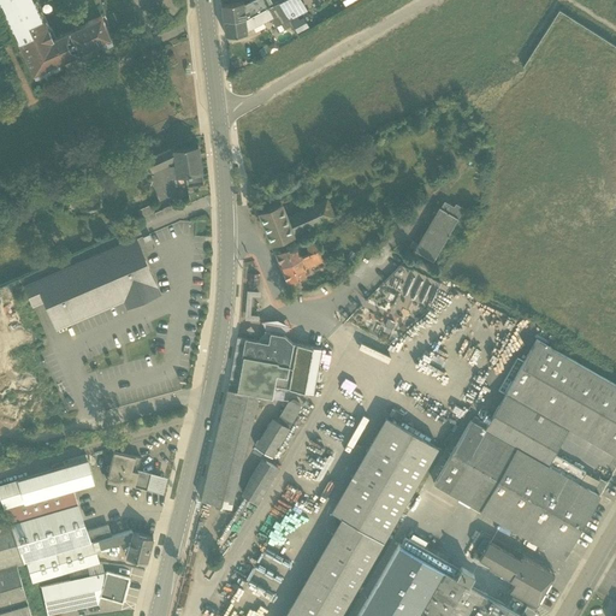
[(0,0),(0,5),(16,39),(17,39),(18,41),(48,28),(35,0),(0,0)]
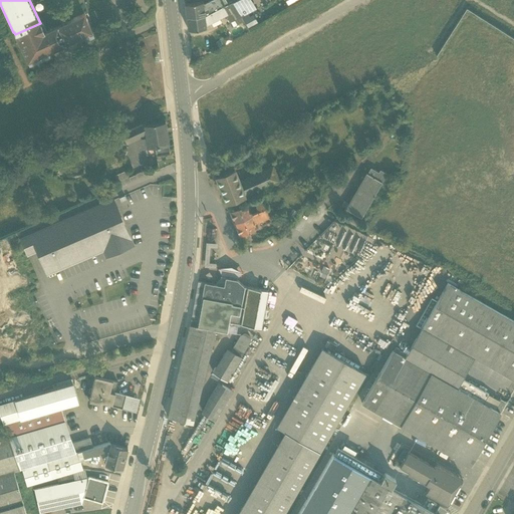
[(203,2),(185,4),(187,17),(206,15),(223,6),(228,3),(226,0),(209,0),(203,4),(203,2)]
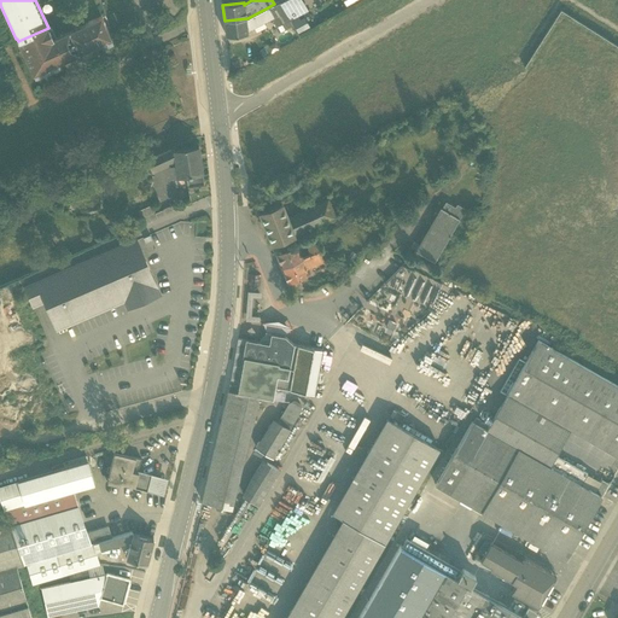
[(299,0),(281,0),(279,1),(285,12),(302,4),(299,0)]
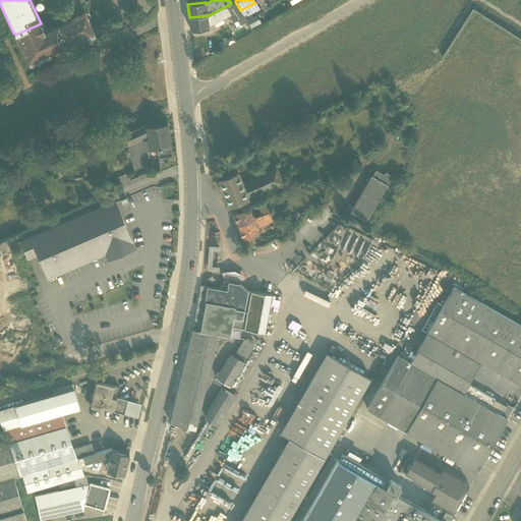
[(244,16),(240,10),(235,1),(231,3),(226,6),(230,14),(229,14),(233,21),(244,16)]
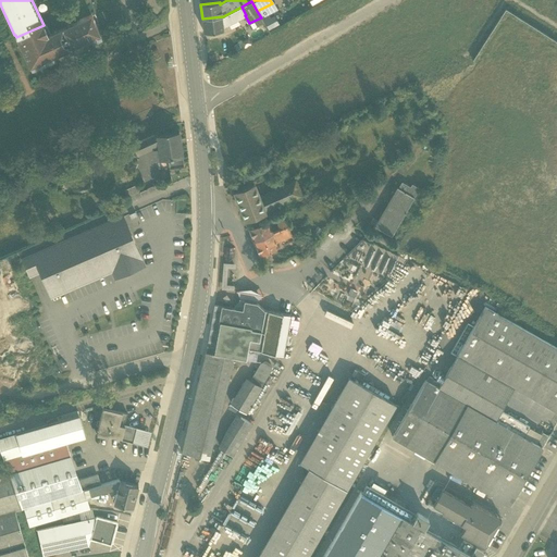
[(223,16),(202,19),(203,33),(223,31),(223,26),(225,26),(245,15),(246,15),(242,7),(223,16)]
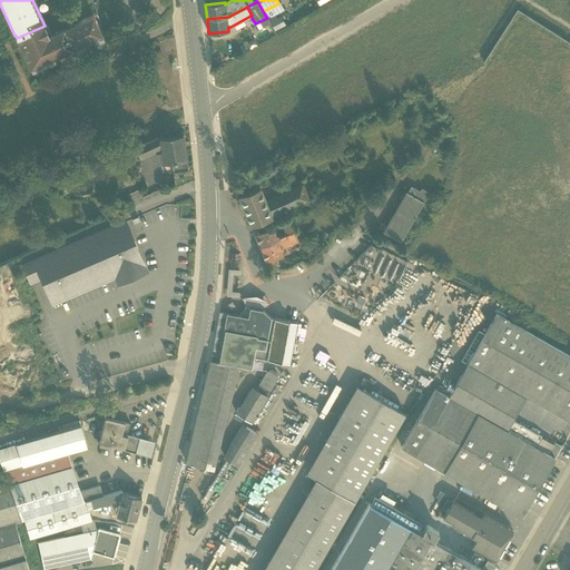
[(278,12),(267,18),(276,35),(288,29),(278,12)]
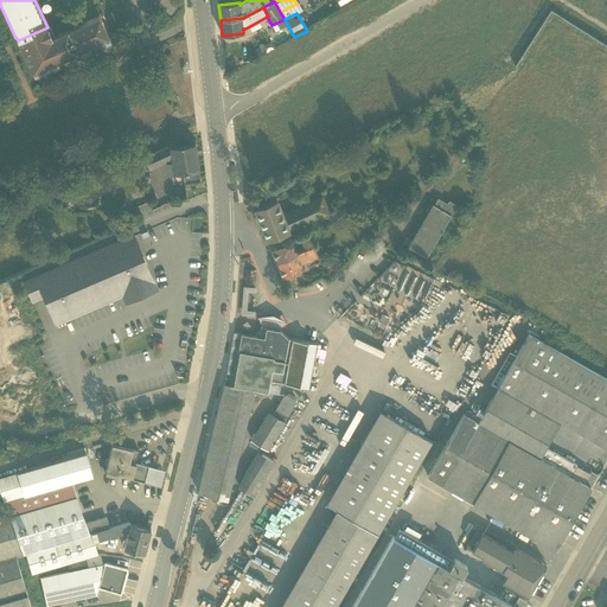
[(84,26),(53,40),(48,27),(18,40),(32,72),(33,72),(34,76),(59,65),(57,61),(69,56),(71,59),(89,51),(88,48),(98,42),(101,46),(110,42),(100,16),(83,23),(84,26)]
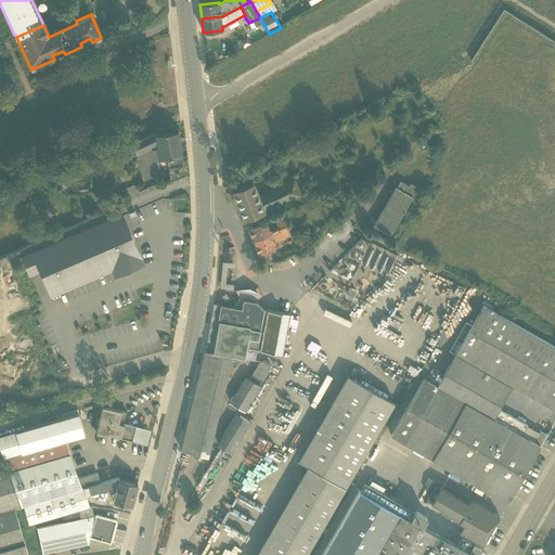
[(178,132),(157,134),(156,133),(146,138),(151,147),(154,145),(155,157),(159,157),(160,158),(167,157),(168,168),(182,166),(181,156),(178,132)]
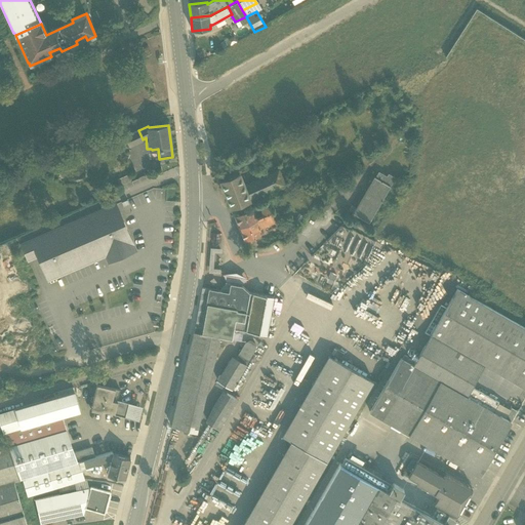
[(138,130),(125,136),(129,145),(143,139),(138,130)]
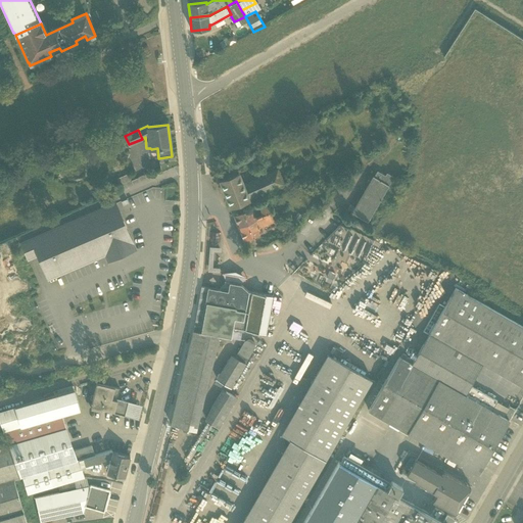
[(107,143),(97,148),(101,157),(112,152),(107,143)]
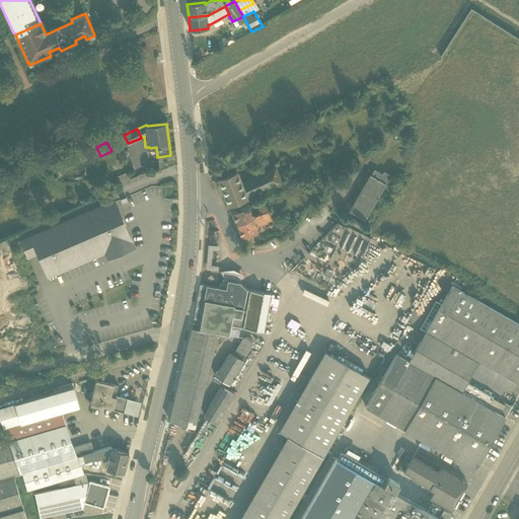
[(276,168),(241,183),(236,172),(219,179),(228,205),(238,201),(240,201),(244,200),(245,198),(246,199),(282,182),(281,178),(276,168)]
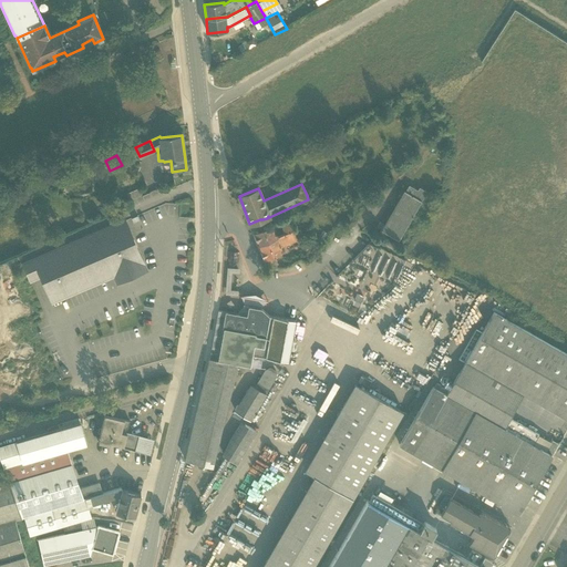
[(419,192),(410,186),(405,193),(421,202),(426,193),(420,188),(419,192)]
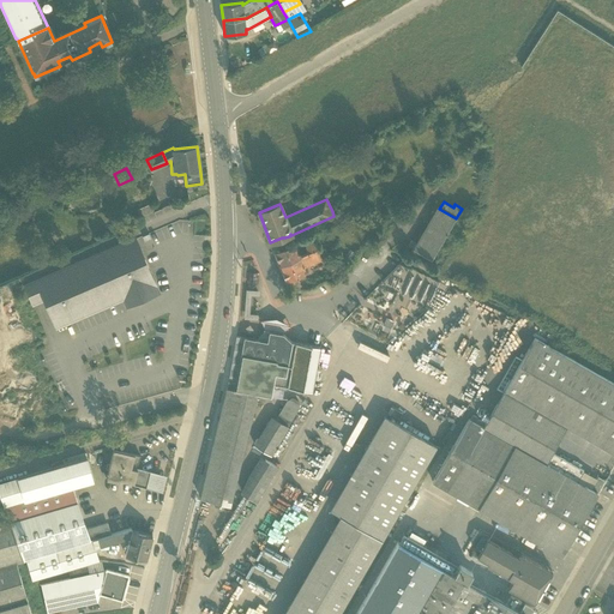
[(439,208),(414,251),(432,262),(456,218),(439,209),(439,208)]
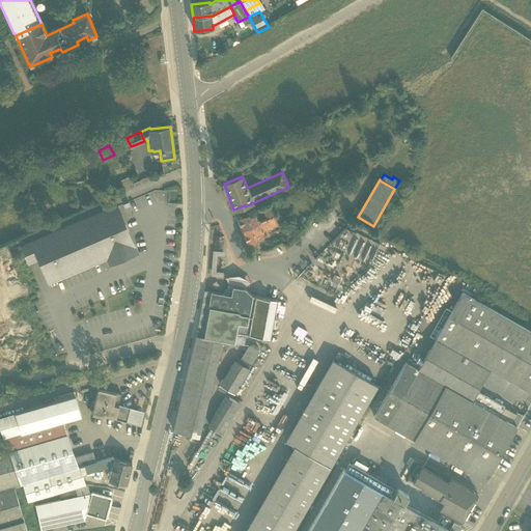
[(117,205),(30,242),(48,283),(105,259),(107,263),(136,251),(117,205)]
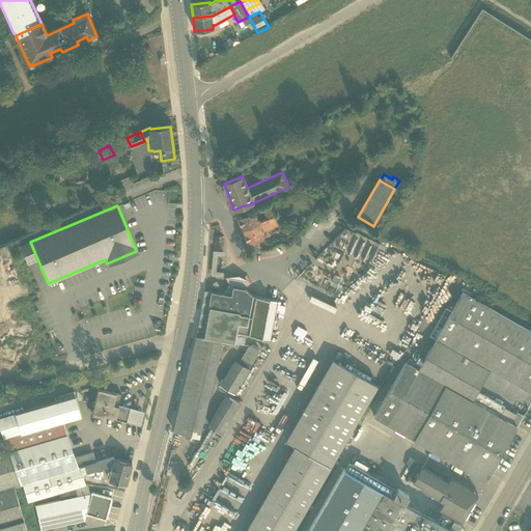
[(271,205),(262,208),(267,220),(275,217),(271,205)]
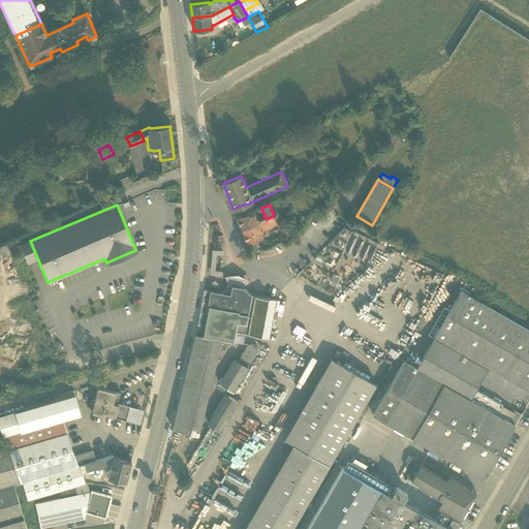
[(253,210),(237,217),(241,229),(258,222),(253,210)]
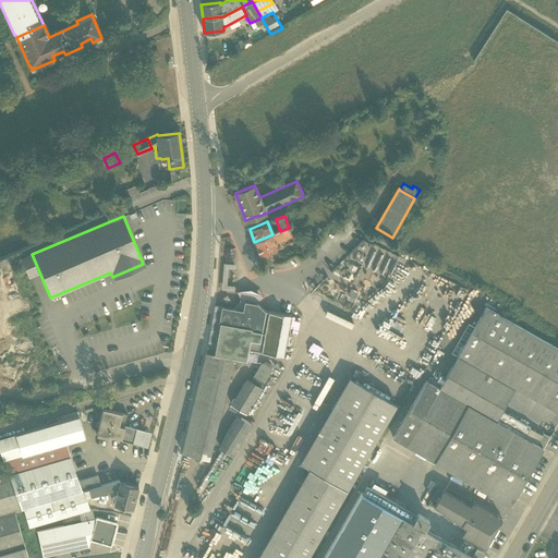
[(273,234),(254,242),(259,255),(278,247),(276,242),(291,234),(289,228),(280,231),(273,234)]
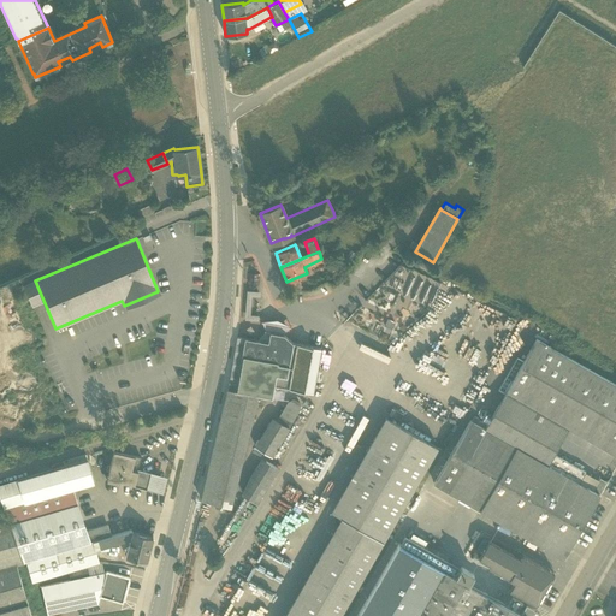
[(545,332),(531,324),(526,332),(539,341),(545,332)]
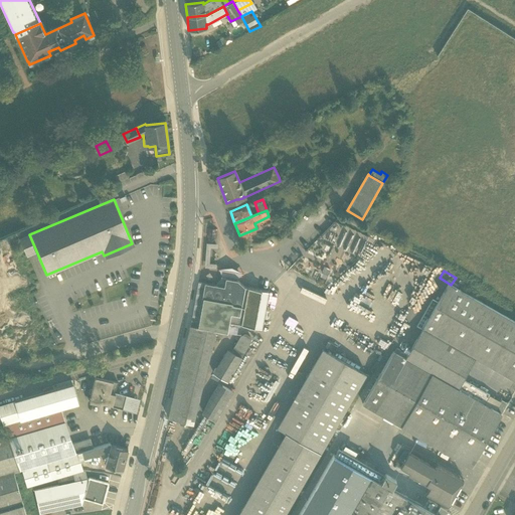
[(224,287),(205,283),(200,309),(210,311),(212,299),(232,303),(230,313),(230,314),(239,315),(244,288),(237,281),(226,279),(224,287)]
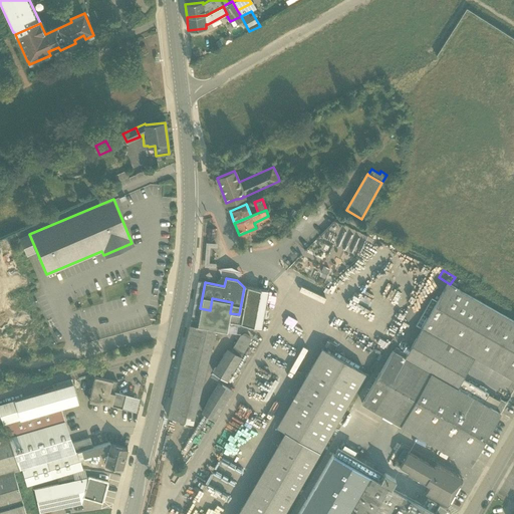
[(198,281),(190,325),(197,326),(200,308),(205,282),(198,281)]
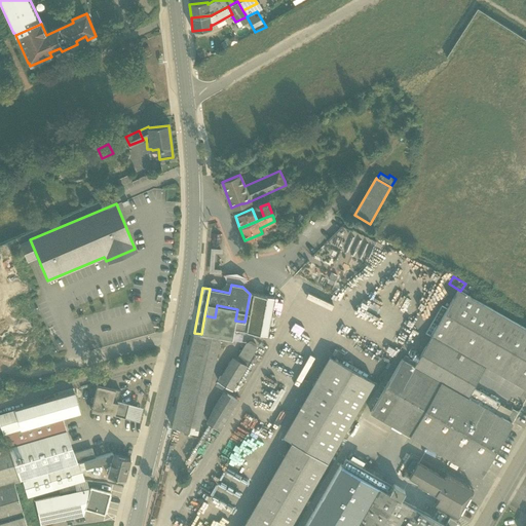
[(525,329),(458,290),(431,335),(485,366),(525,388),(525,329)]
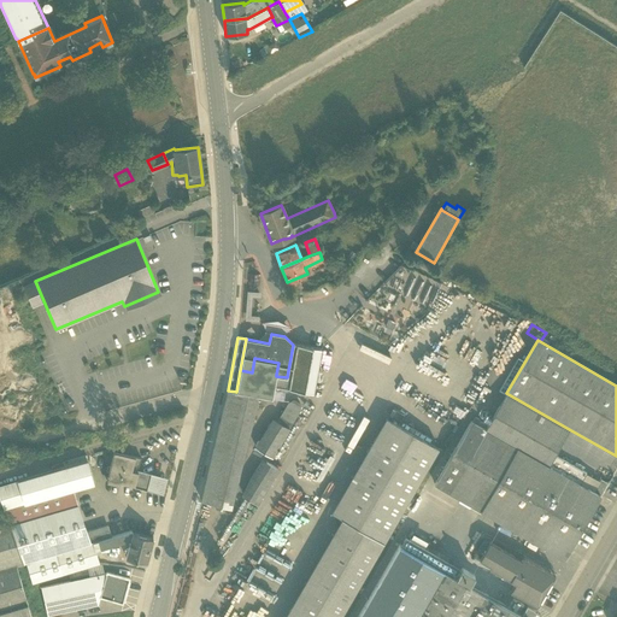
[(322,350),(293,345),(287,377),(276,376),(275,387),(313,394),(322,350)]
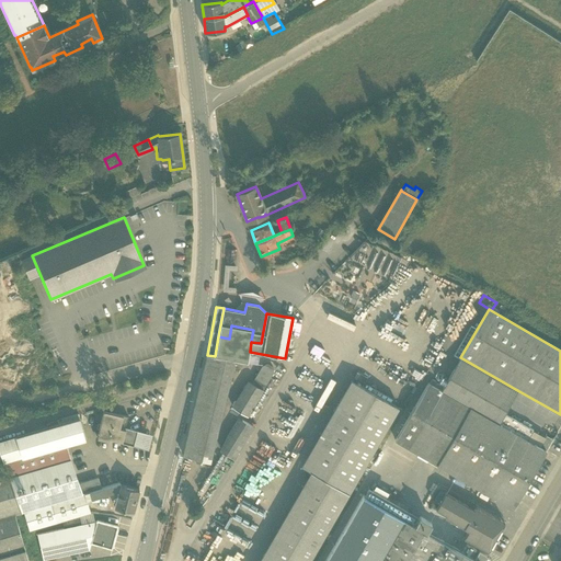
[(229,339),(218,336),(215,356),(207,355),(205,365),(222,370),(220,381),(229,384),(235,359),(248,362),(250,352),(251,342),(251,341),(253,330),(231,325),(229,339)]
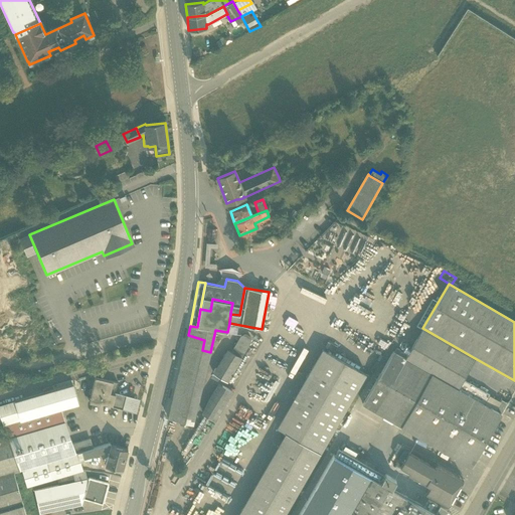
[(475,358),(422,328),(405,358),(422,368),(427,359),(463,379),(475,358)]
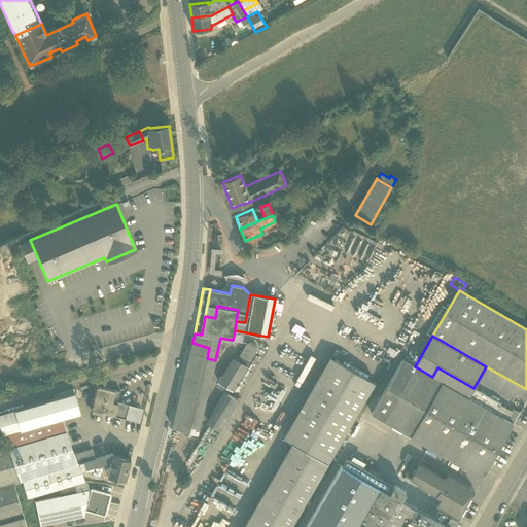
[(250,342),(246,344),(237,359),(247,365),(256,350),(256,345),(250,342)]
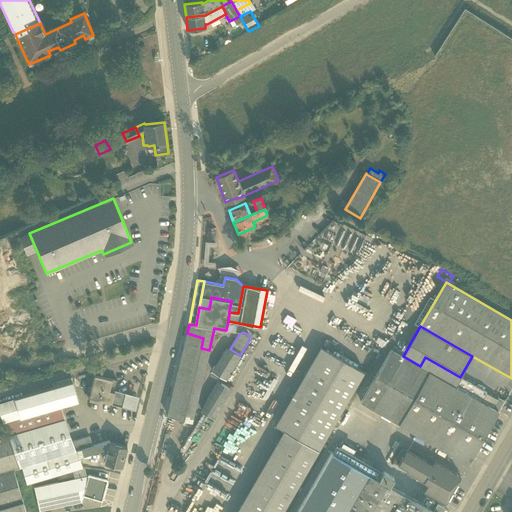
[(187,333),(167,415),(184,420),(201,348),(203,338),(187,333)]
